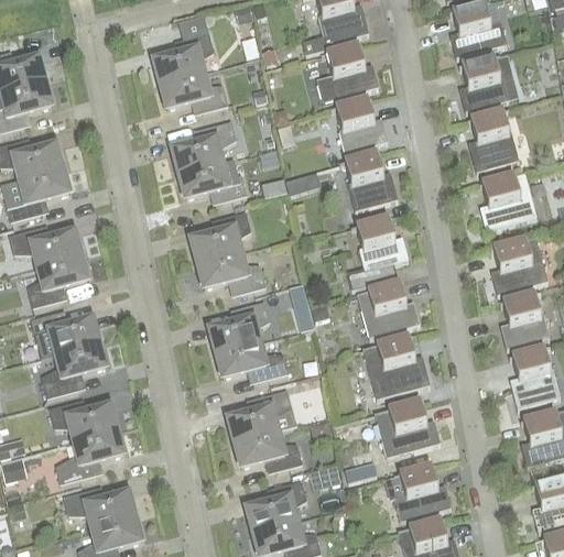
[(316,0),(321,15),(317,15),(323,35),(302,41),(305,55),(328,48),(327,44),(368,33),(360,4),(353,7),(350,0),(316,0)]
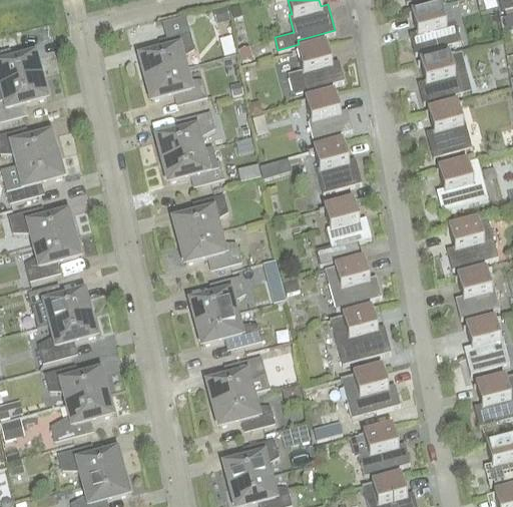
[(416,30),(409,32),(414,52),(460,40),(455,20),(446,22),(441,4),(445,2),(445,1),(408,11),(408,12),(411,12),(416,30)]
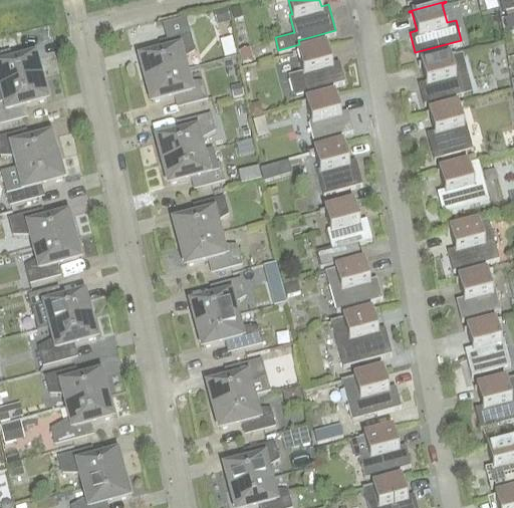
[(227,3),(213,7),(217,22),(231,18),(227,3)]
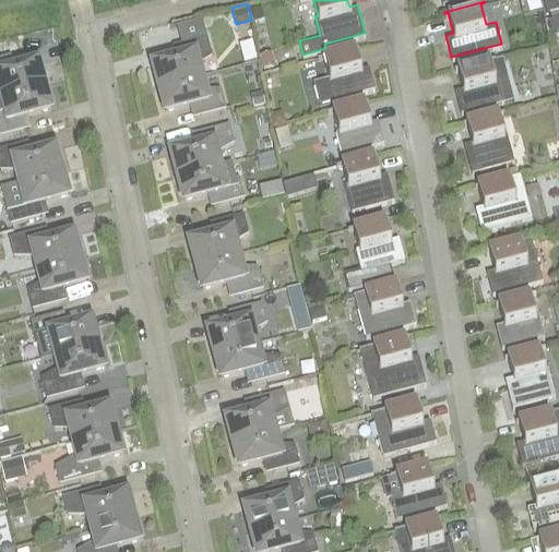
[(253,16),(263,14),(261,3),(250,6),(253,16)]
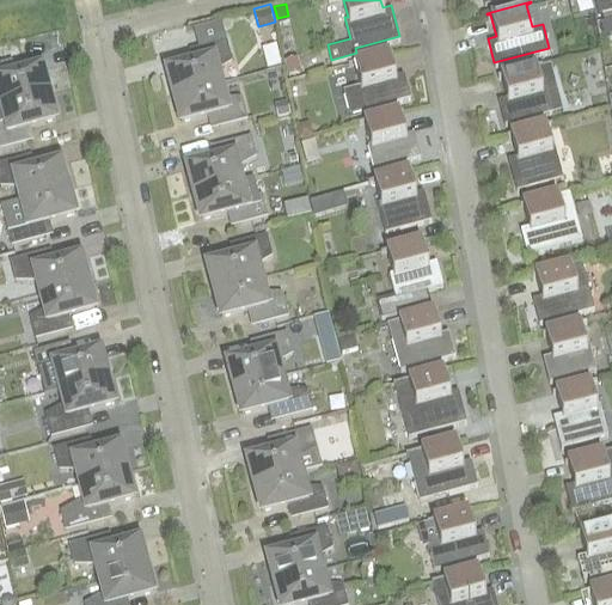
[(202,56),(167,66),(170,74),(166,75),(171,92),(220,79),(216,66),(231,56),(226,35),(221,17),(194,24),(197,43),(202,56)]
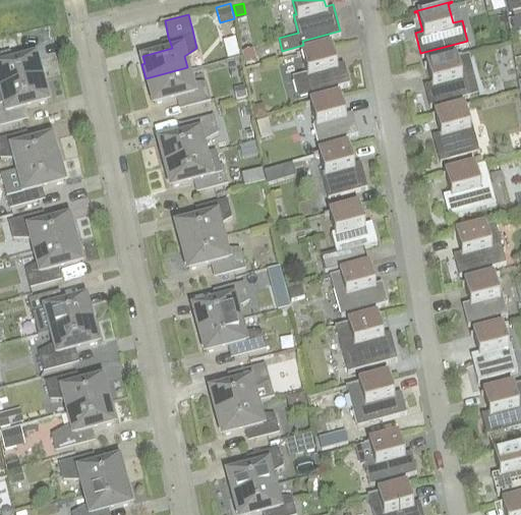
[(7,33),(0,35),(0,45),(10,43),(7,33)]
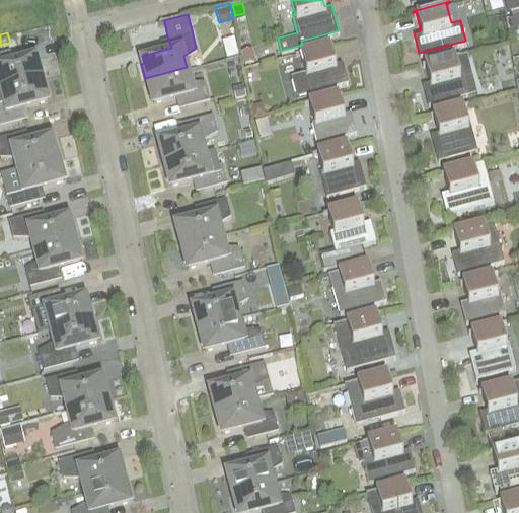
[(331,41),(295,51),(295,52),(300,51),(305,69),(302,70),(308,90),(348,80),(342,60),(335,61),(329,43),(332,42),(331,41)]
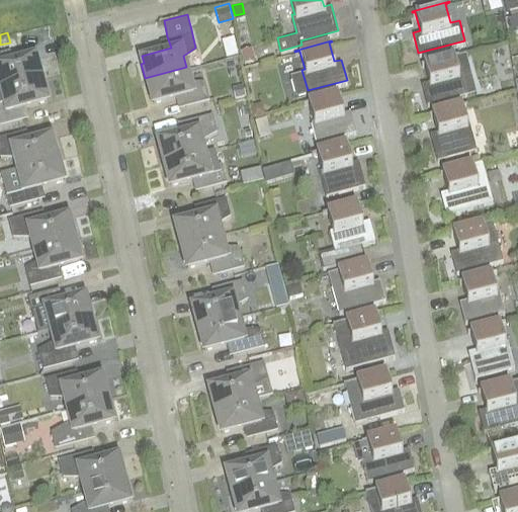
[(252,44),(240,47),(243,59),(255,57),(252,44)]
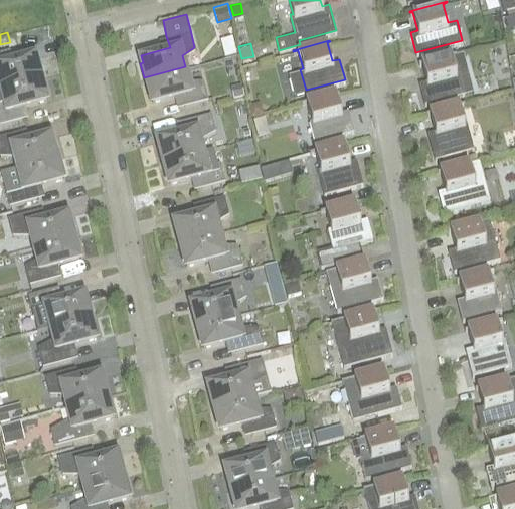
[(34,53),(5,60),(2,49),(0,49),(0,85),(42,74),(38,59),(36,60),(34,53)]
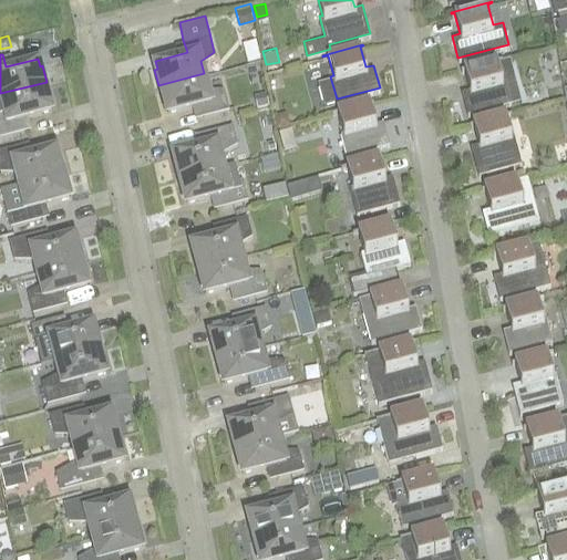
[(468,87),(461,90),(467,112),(511,101),(522,97),(511,54),(502,56),(502,55),(461,66),(461,68),(464,68),(468,87)]
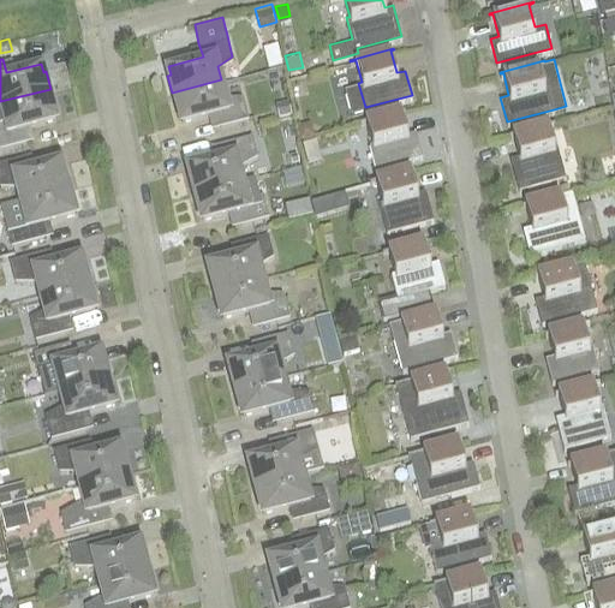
[(216,108),(220,123),(248,115),(243,94),(225,94),(221,79),(172,93),(177,109),(179,109),(181,118),(216,108)]
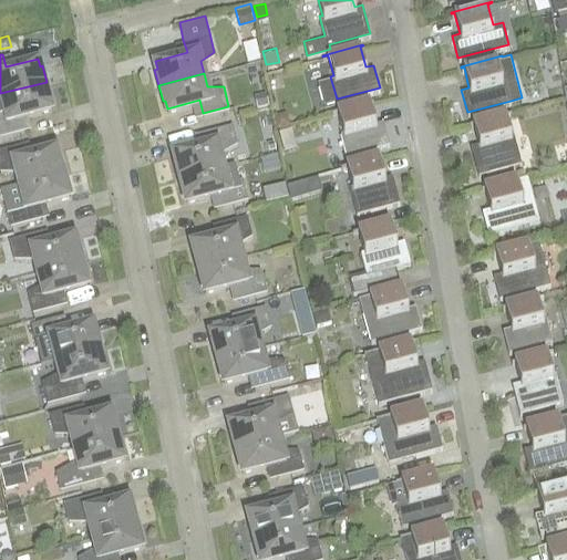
[(0,93),(0,133),(22,127),(19,114),(51,106),(49,99),(51,97),(47,82),(0,93)]
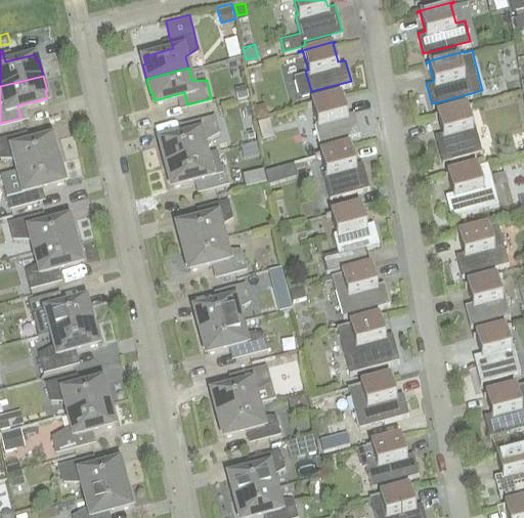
[(246,82),(234,84),(237,97),(249,94),(246,82)]
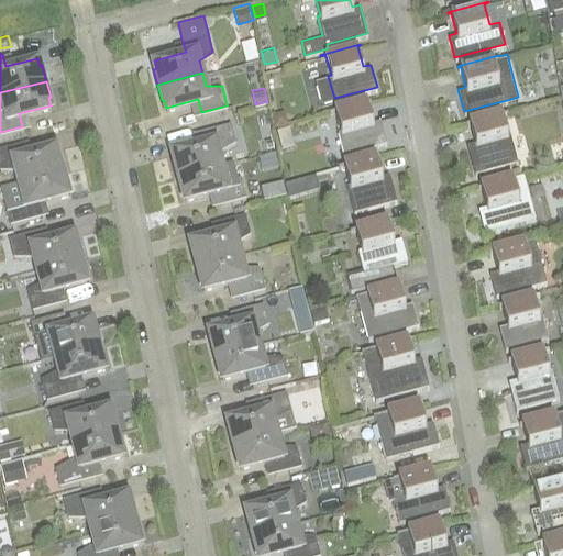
[(370,98),(329,109),(330,110),(334,109),(340,129),(338,130),(343,152),(386,141),(381,119),(373,120),(367,100),(370,100),(370,98)]
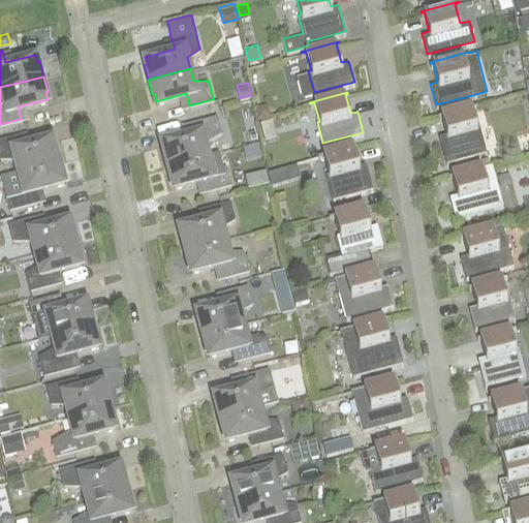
[(267,100),(255,103),(258,115),(270,112),(267,100)]
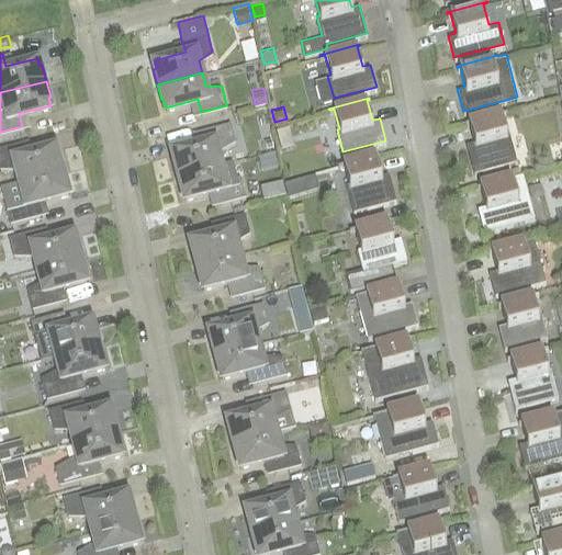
[(468,121),(473,140),(465,143),(474,171),(516,159),(508,132),(506,132),(501,112),(506,111),(505,109),(465,120),(465,122),(468,121)]
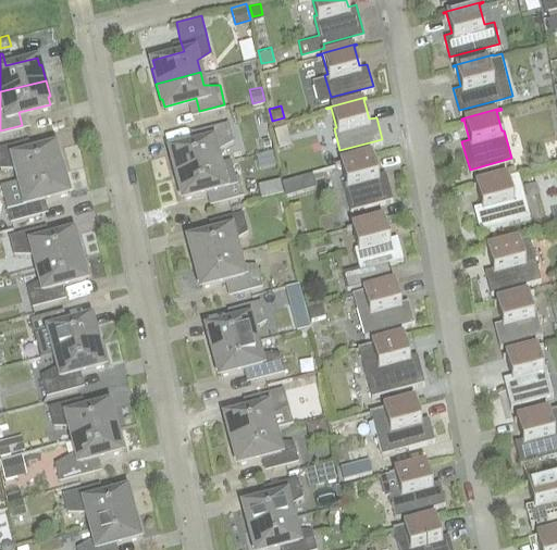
[(219,161),(215,148),(233,138),(227,120),(198,127),(201,140),(170,148),(172,157),(170,157),(174,173),(219,161)]
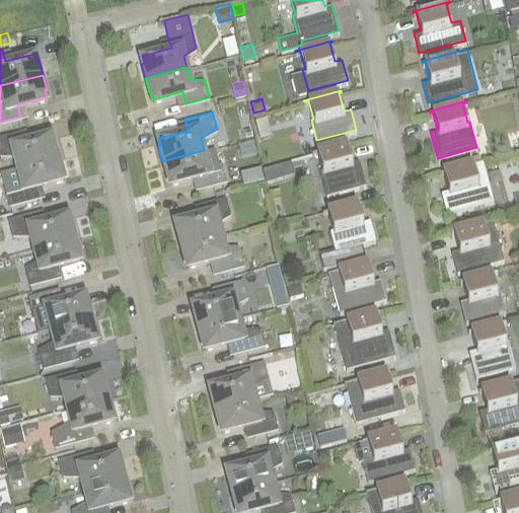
[(53,141),(51,134),(21,142),(18,130),(0,134),(0,154),(14,154),(17,166),(59,155),(56,140),(53,141)]
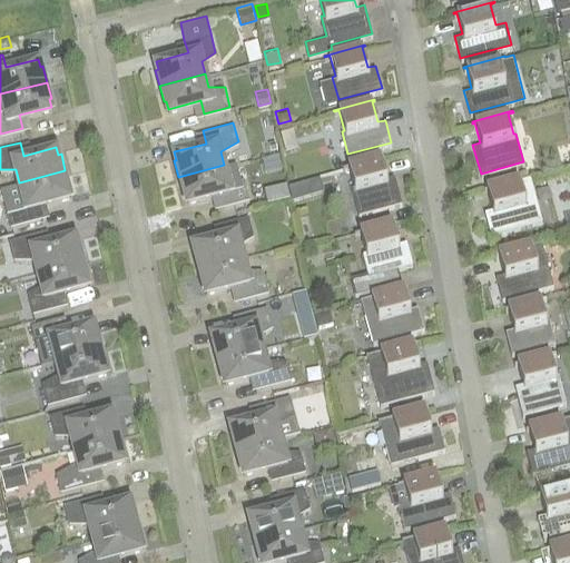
[(383,154),(342,165),(343,166),(347,165),(353,186),(351,186),(357,213),(401,201),(394,175),(386,177),(381,156),(383,156),(383,154)]
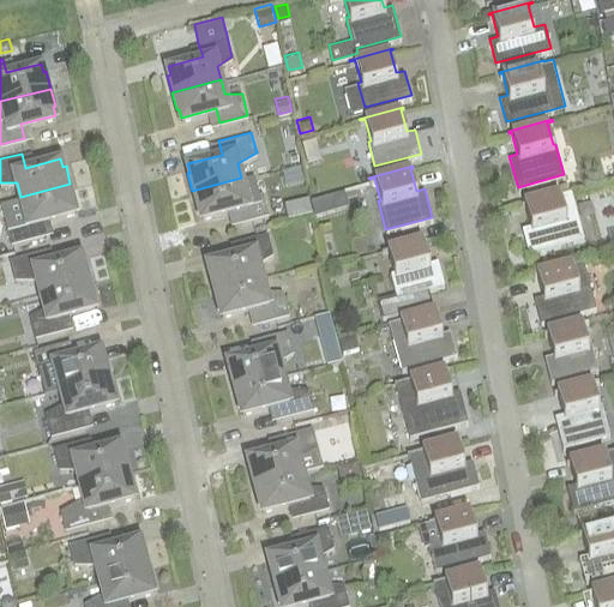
[(262,191),(245,191),(241,178),(192,191),(197,208),(199,206),(202,215),(236,206),(240,220),(268,212),(262,191)]
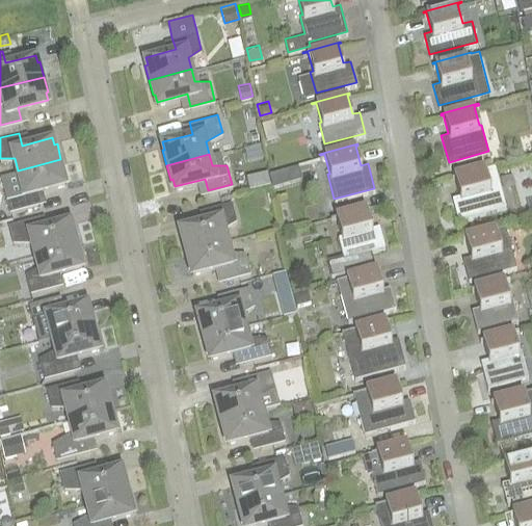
[(22,182),(5,191),(9,209),(37,202),(34,190),(64,182),(62,175),(64,174),(60,159),(18,171),(22,182)]
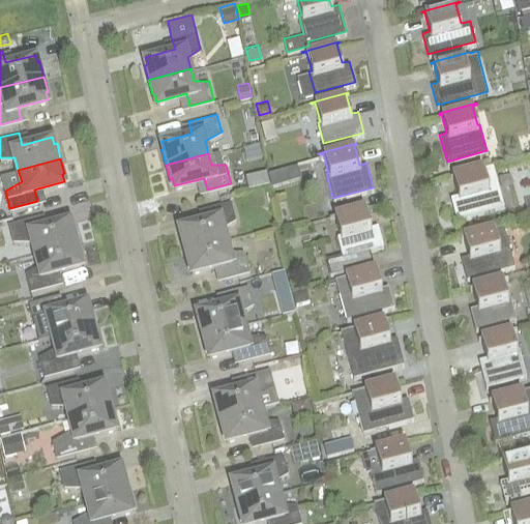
[(493,162),(449,174),(449,175),(452,174),(458,194),(450,196),(455,216),(503,203),(493,164),(493,163),(493,162)]
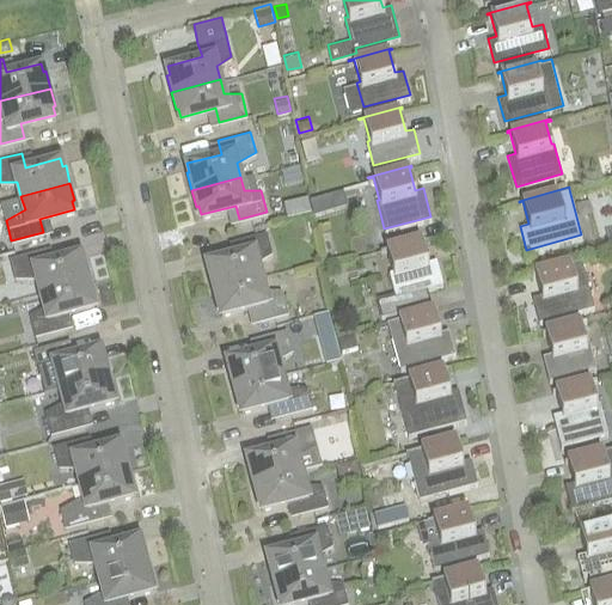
[(324,194),(310,197),(313,212),(320,209),(326,201),(324,194)]
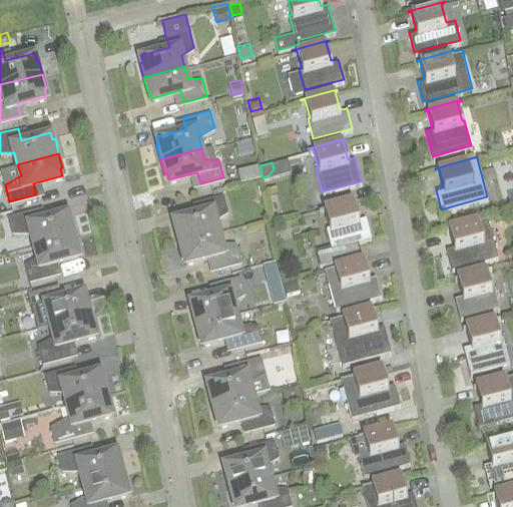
[(326,204),(350,198),(348,190),(324,197),(326,204)]
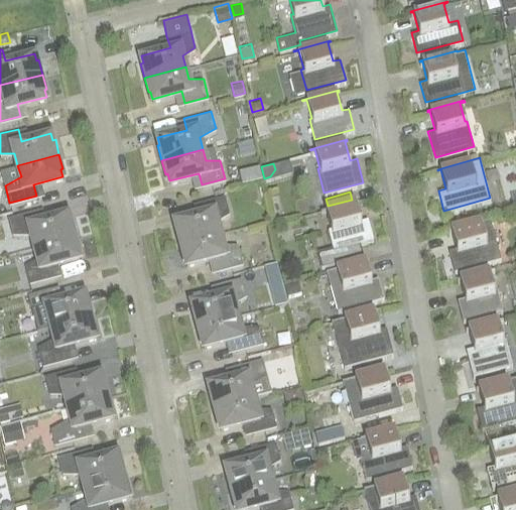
[(224,194),(201,200),(204,212),(174,220),(176,227),(174,228),(178,242),(220,231),(217,219),(229,212),(224,194)]
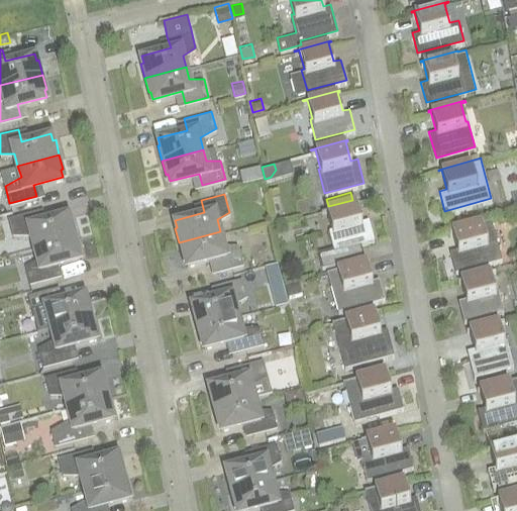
[(329,228),(334,248),(318,252),(322,266),(364,254),(360,241),(374,238),(368,217),(360,219),(356,201),(358,200),(357,199),(321,209),(321,210),(326,209),(331,227),(329,228)]
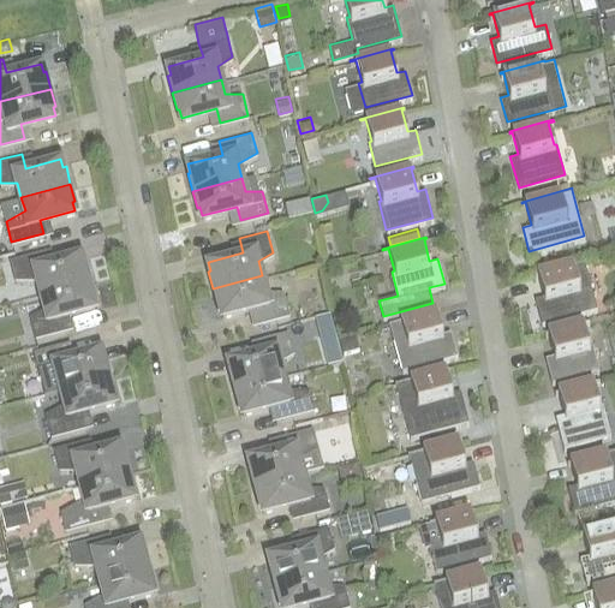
[(46,263),(42,249),(10,257),(15,278),(37,278),(41,292),(90,279),(85,261),(83,262),(81,254),(46,263)]
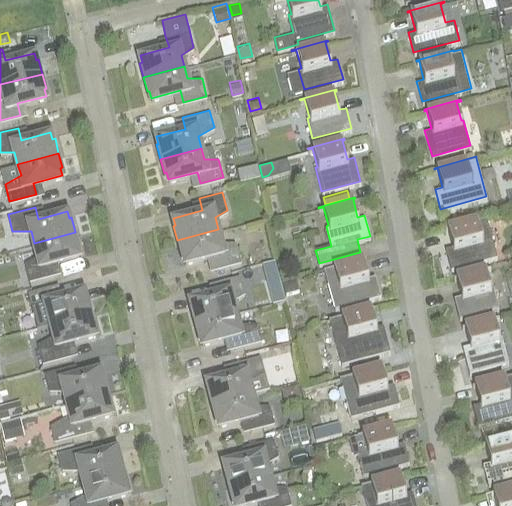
[(445,247),(451,268),(496,255),(486,217),(487,216),(486,215),(444,226),(445,228),(447,227),(452,245),(445,247)]
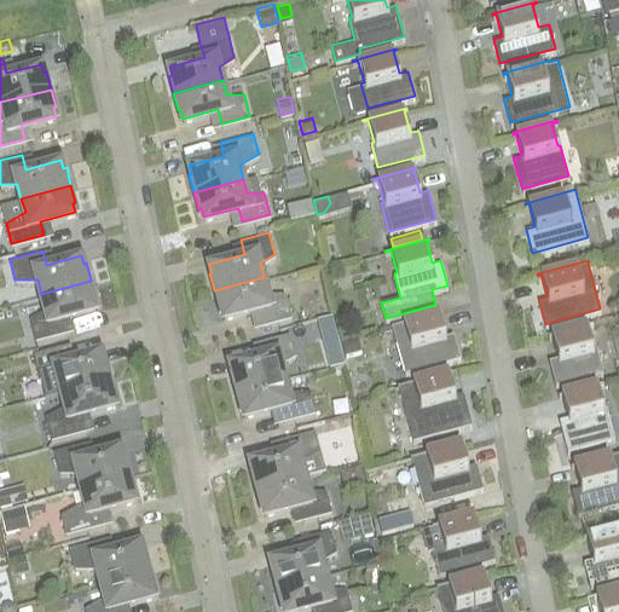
[(262,323),(285,317),(291,316),(284,292),(267,292),(264,277),(214,290),(218,307),(221,307),(224,316),(259,306),(262,323)]
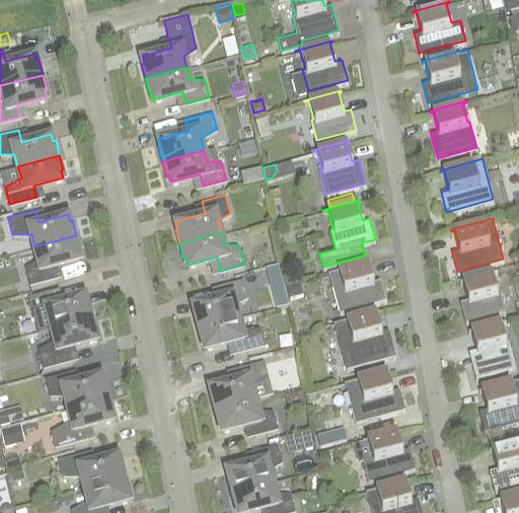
[(24,265),(29,283),(53,277),(50,266),(79,258),(77,250),(80,249),(76,235),(34,246),(38,258),(24,265)]
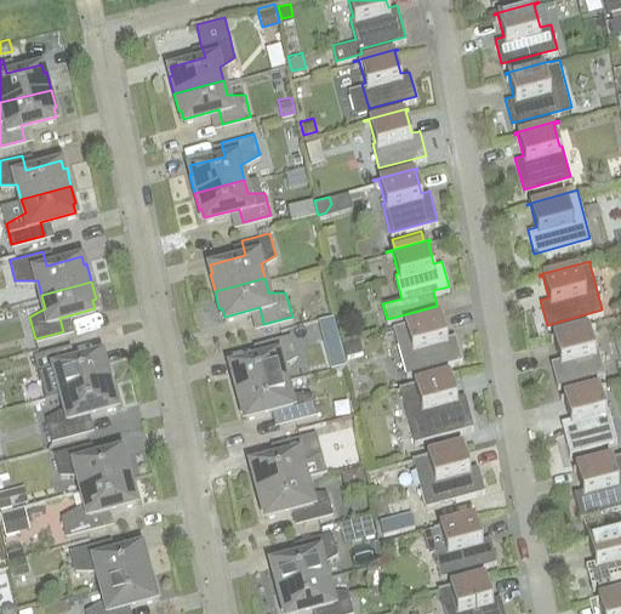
[(443,311),(392,324),(393,325),(405,373),(461,357),(455,333),(446,335),(440,313),(443,312),(443,311)]
